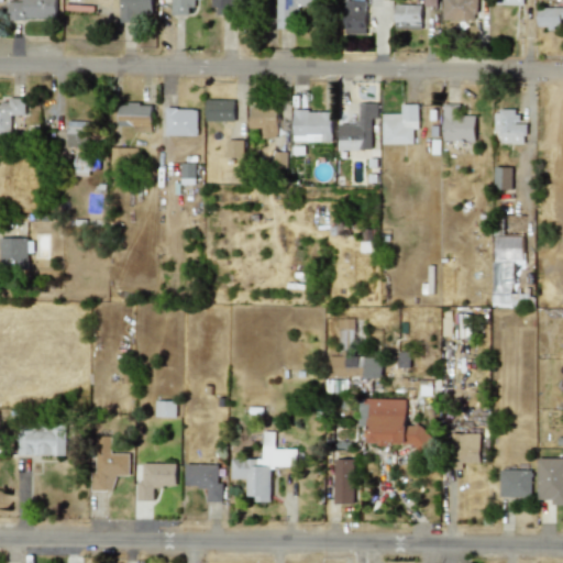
[(55,0),(8,0),(8,18),(55,18),(55,0)]
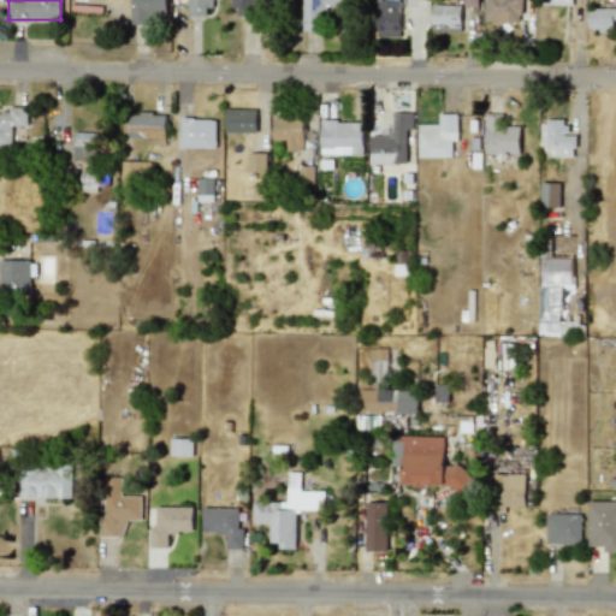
[(165,0),(131,0),(131,22),(165,23),(165,0)]
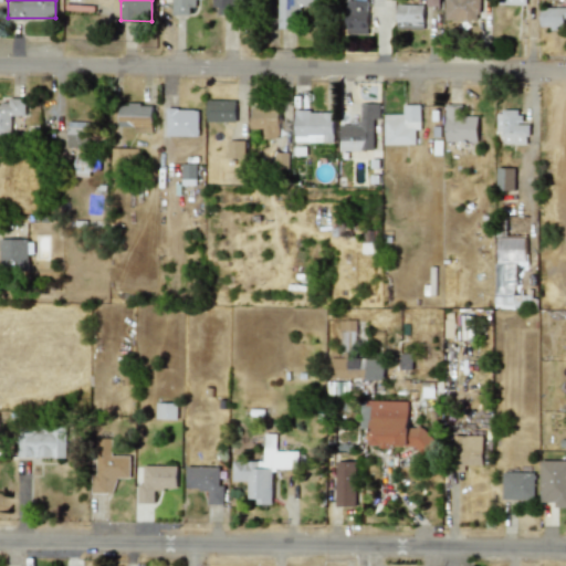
[(171,0),(171,14),(188,14),(188,6),(196,6),(195,0),(171,0)]
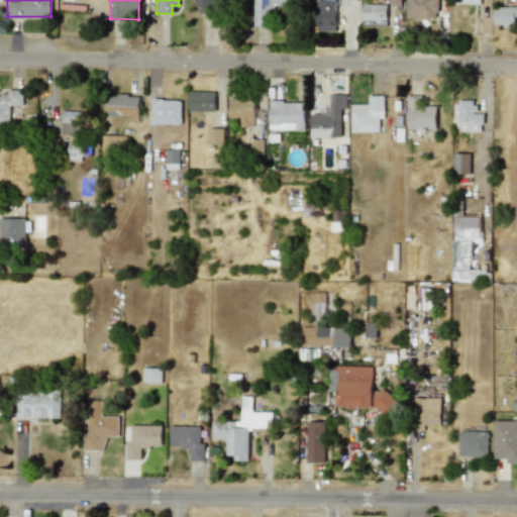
[(194,0),(194,12),(214,12),(214,0),(194,0)]
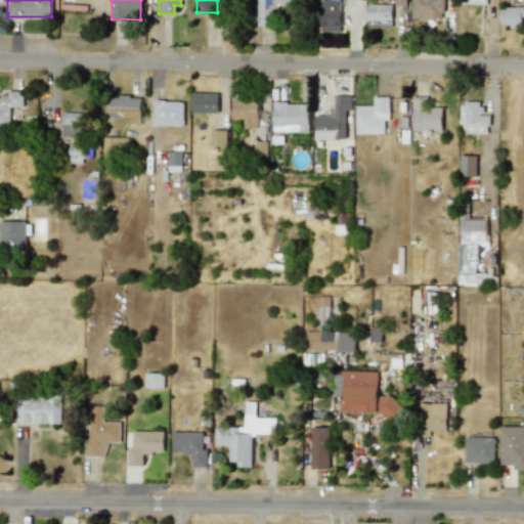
[(257,0),(257,26),(276,26),(276,5),(296,5),(296,0),(257,0)]
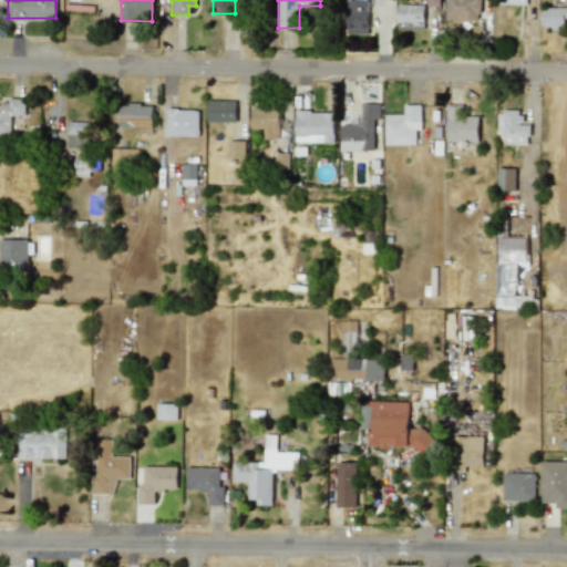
[(347,0),(347,34),(368,34),(368,0),(347,0)]
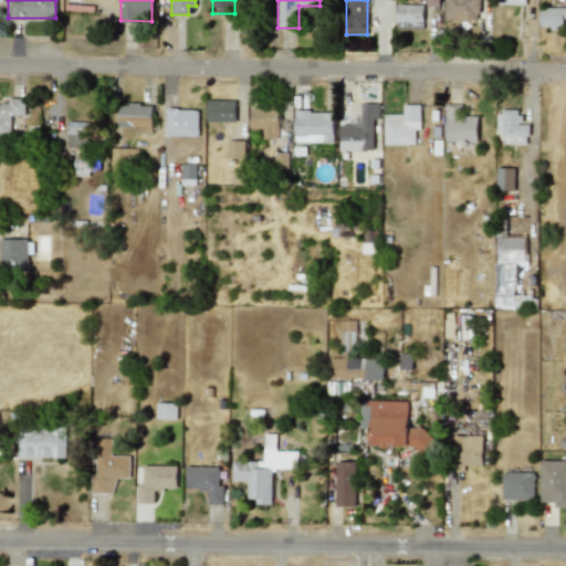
[(447,0),(447,19),(477,20),(477,0),(447,0)]
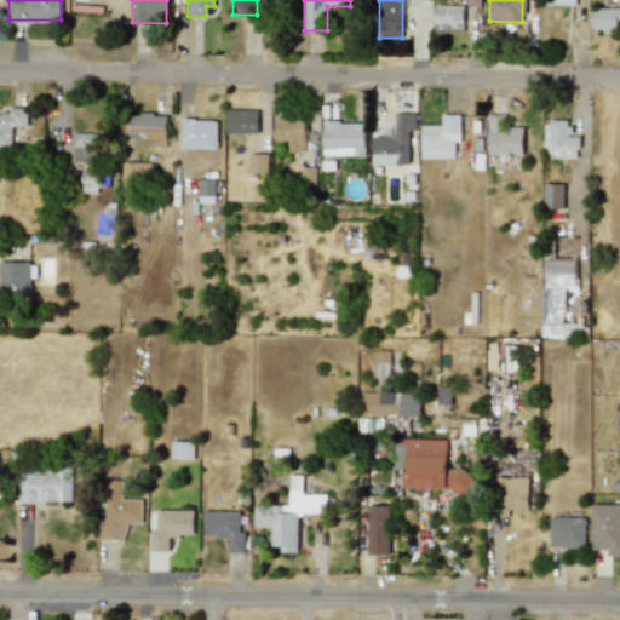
[(463,30),(464,5),(435,5),(435,30),(463,30)]
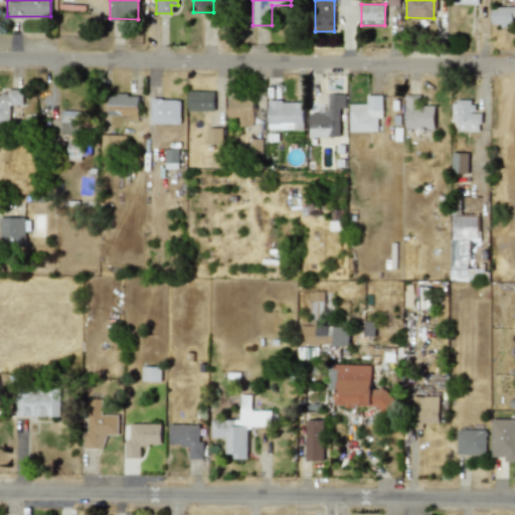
[(492,25),(513,25),(513,16),(514,16),(514,5),(492,5),(492,25)]
